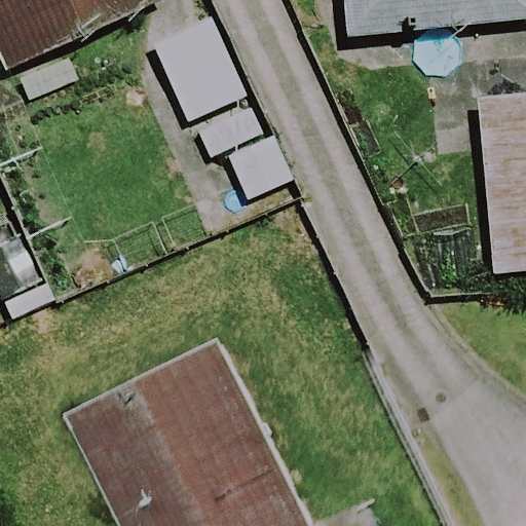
[(0,0),(0,72),(141,8),(137,0),(0,0)]
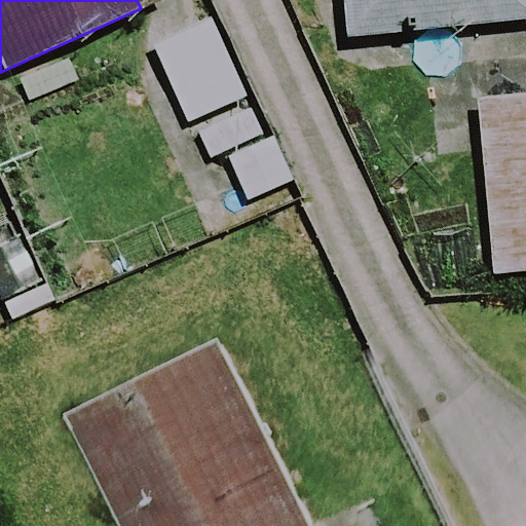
[(520,19),(518,0),(335,0),(340,39),(520,19)]
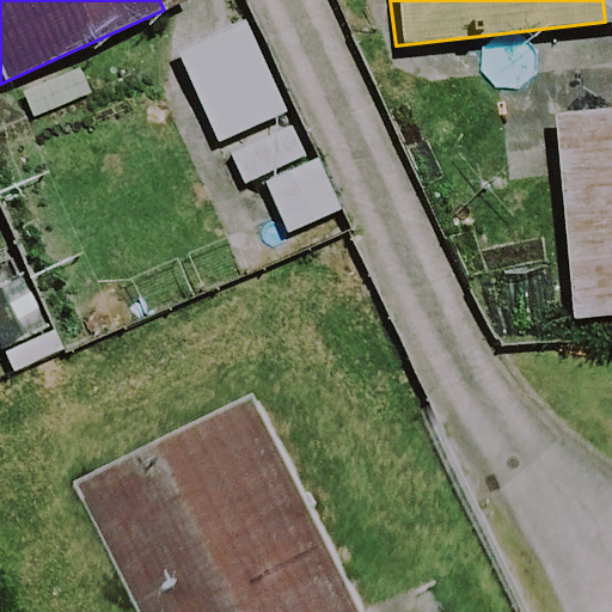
[(232,32),(166,66),(263,257),(330,224),(232,32)]
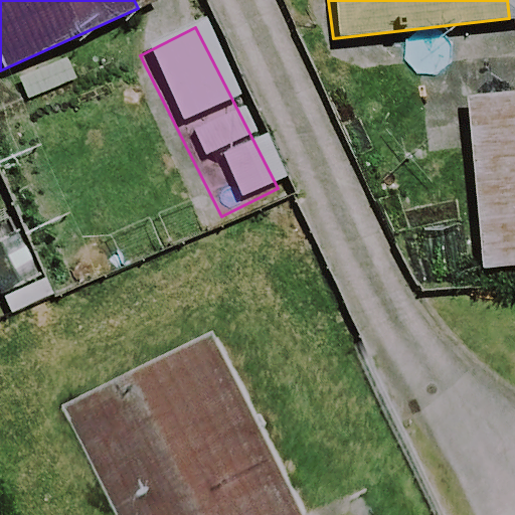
[(514,270),(514,95),(455,102),(476,275),(514,270)]
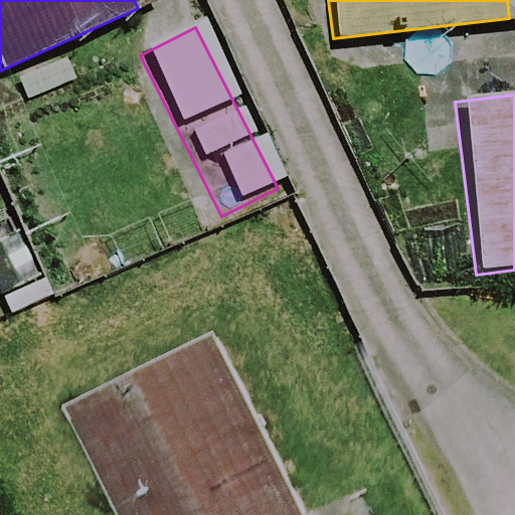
[(300,514),(217,345),(69,417),(117,514),(300,514)]
